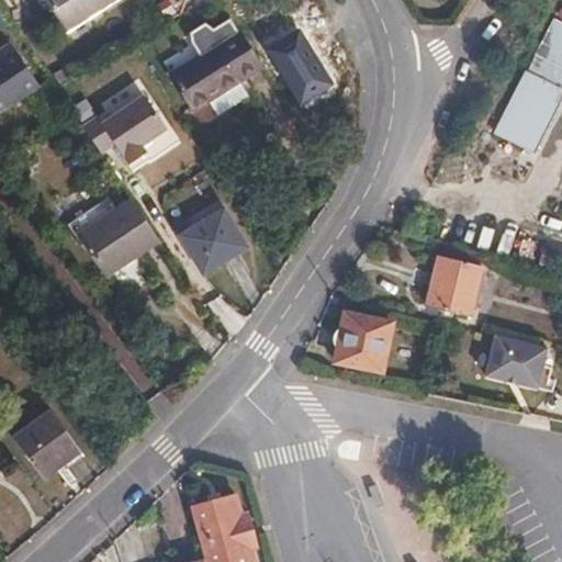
[(110,0),(48,0),(66,29),(110,0)]
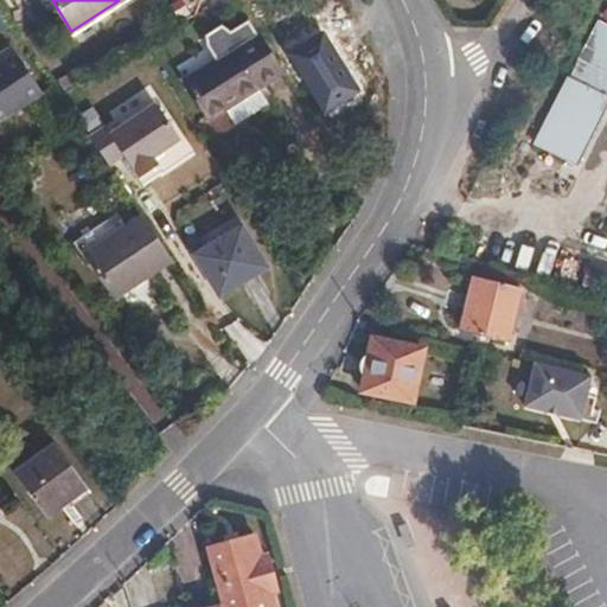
[(0,33),(16,24),(6,10),(0,13),(0,33)]
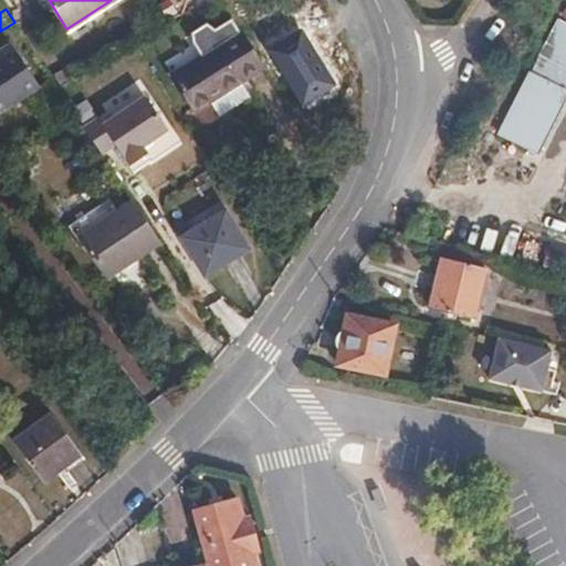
[(528,71),(565,88),(565,22),(556,18),(528,71)]
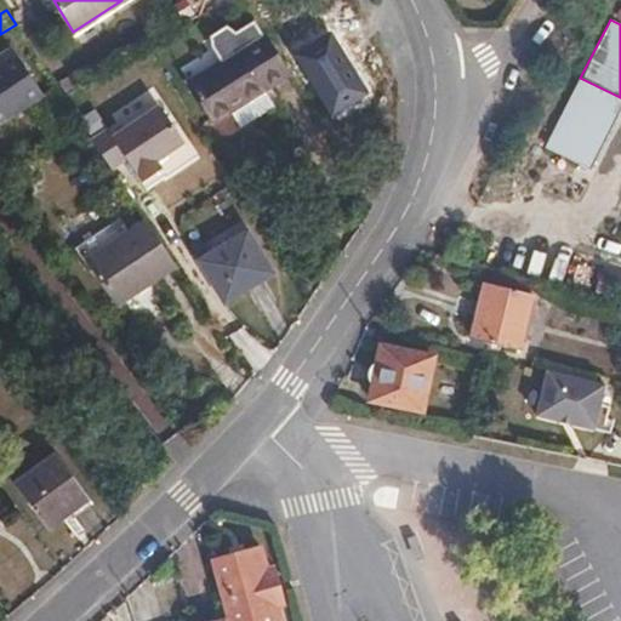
[(257,34),(280,72),(285,68),(262,32),(257,34)]
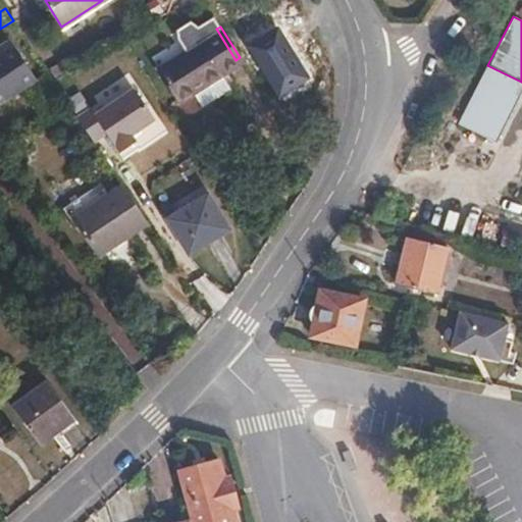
[(278,27),(247,46),(279,98),(311,79),(278,27)]
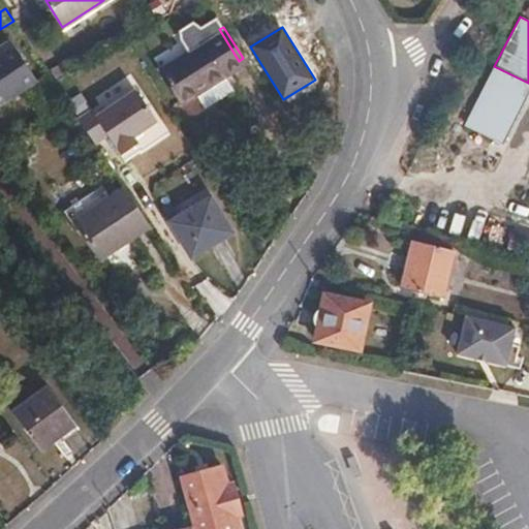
[(222,70),(239,61),(219,29),(160,67),(180,98),(194,89),(205,103),(232,85),(222,70)]
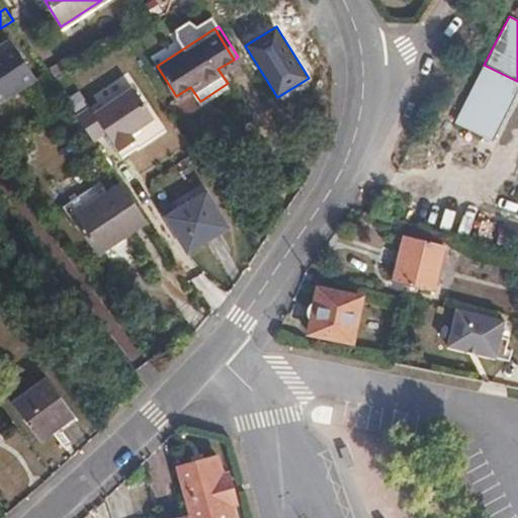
[(0,104),(35,78),(5,38),(0,41),(0,104)]
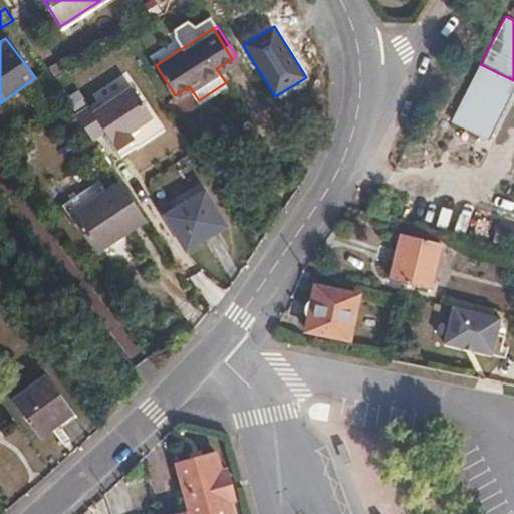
[(513,82),(513,80),(480,64),(451,124),(480,139),(486,142),(513,82)]
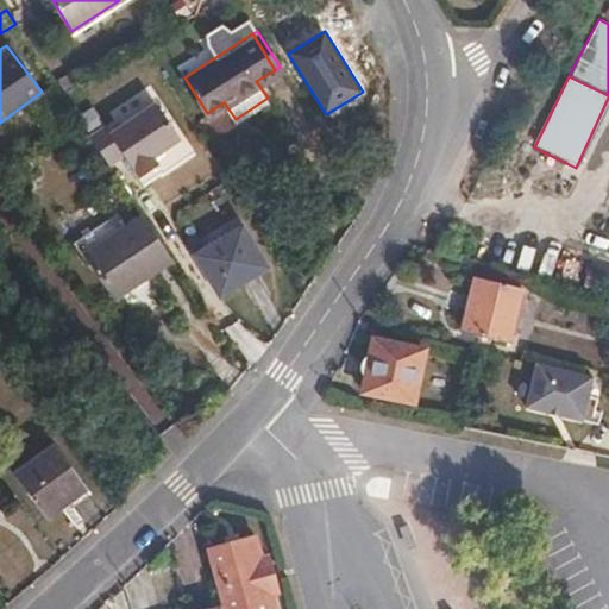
[(117,168),(129,161),(142,181),(196,148),(167,98),(99,140),(117,168)]
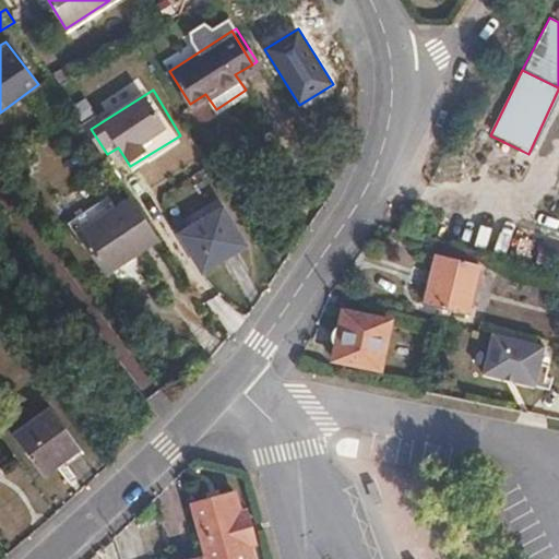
[(128,222),(143,245),(158,234),(133,197),(117,207),(128,222)]
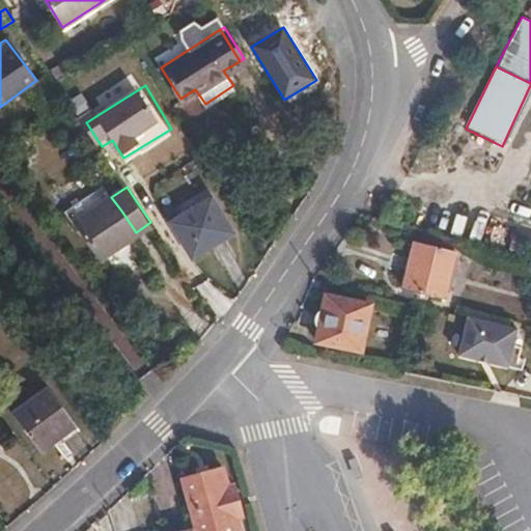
[(91,211),(116,246),(136,232),(121,211),(111,197),(91,211)]
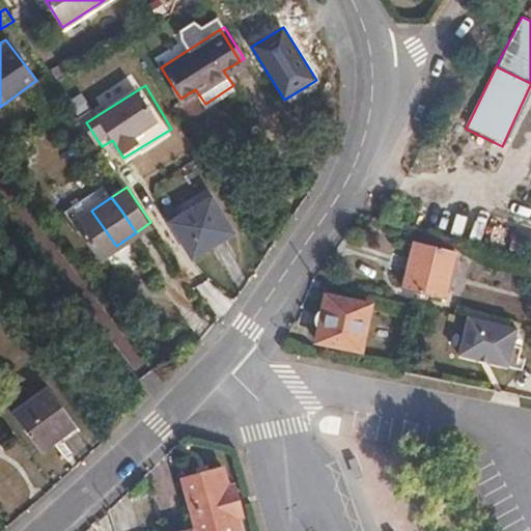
[(232,232),(211,197),(169,223),(191,256),(232,232)]
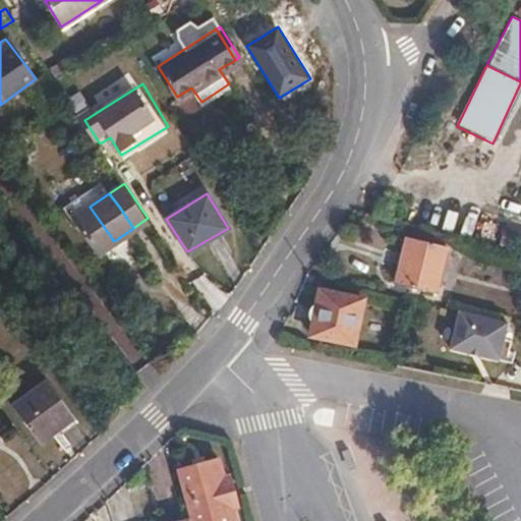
[(101,250),(114,241),(90,207),(76,216),(101,250)]
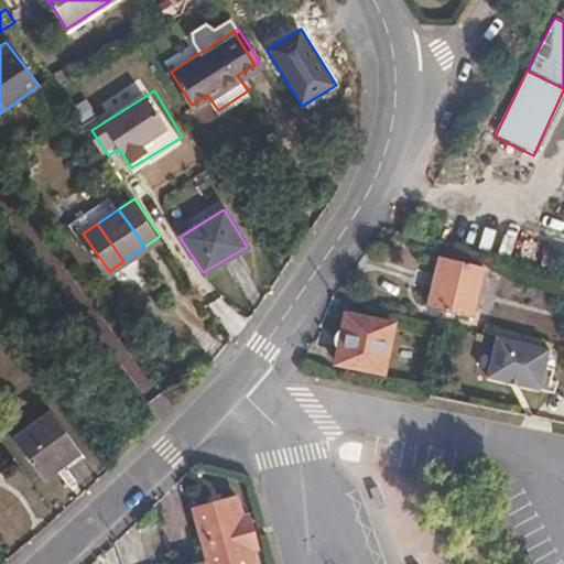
[(472,315),(479,270),(436,263),(429,306),(472,315)]
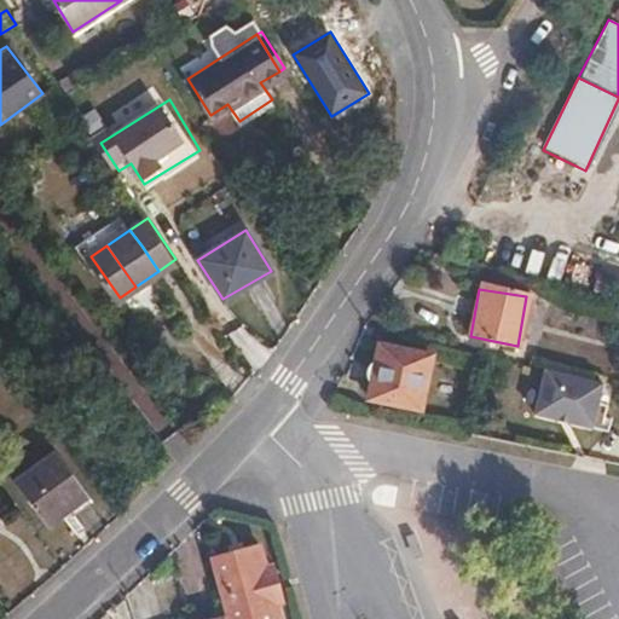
[(421,408),(431,357),(379,346),(368,397),(421,408)]
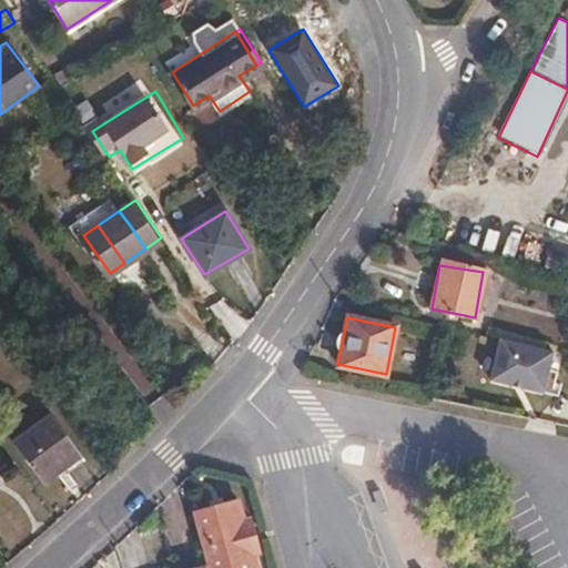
[(554,351),(500,340),(492,381),(545,392),(554,351)]
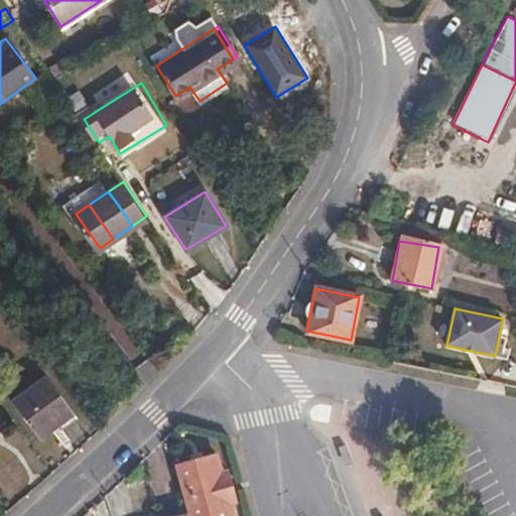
[(73,413),(46,377),(13,403),(40,437),(73,413)]
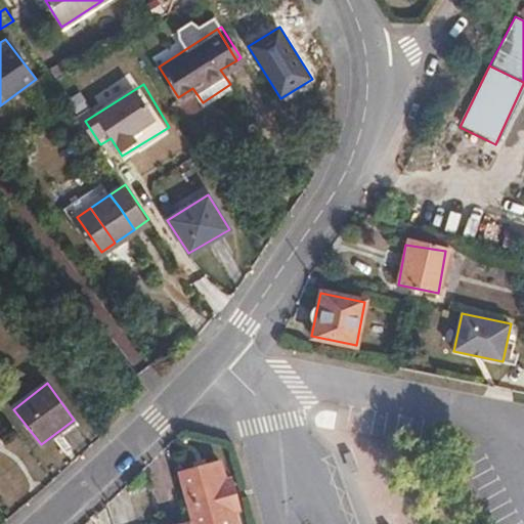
[(175,470),(190,523),(236,523),(231,508),(223,478),(217,459),(175,470)]
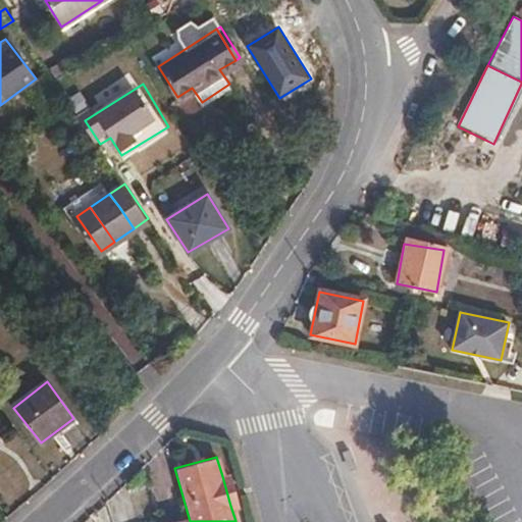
[(229,474),(222,476),(230,506),(238,504),(229,474)]
